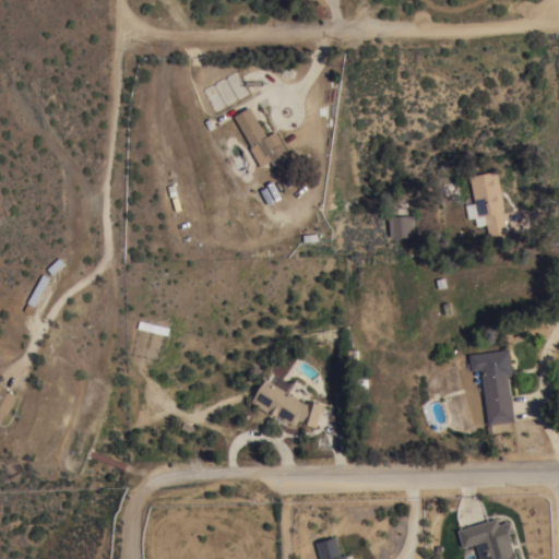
[(213,113),(200,88),(236,69),(249,93),(213,113)]
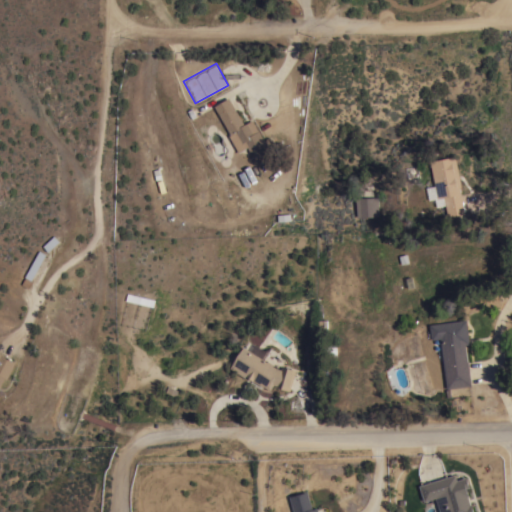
[(229,97),(244,124),(252,119),(264,140),(269,137),(276,149),(255,161),(245,143),(244,144),(243,142),(242,142),(241,141),(239,143),(237,139),(239,138),(235,131),(230,134),(214,106),(229,97)]
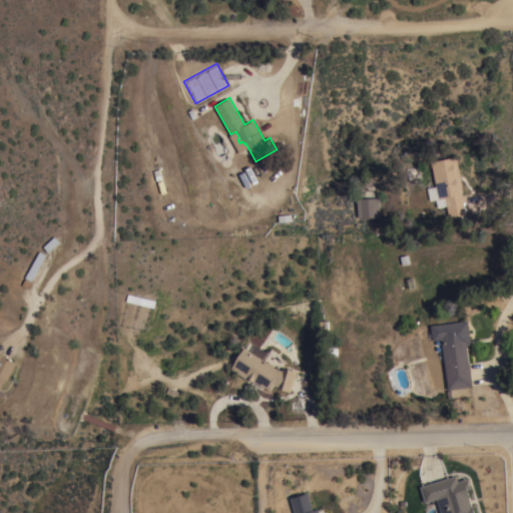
[(460,186),(465,213),(448,216),(444,196),(438,198),(431,160),(456,155),(462,186),(460,186)]
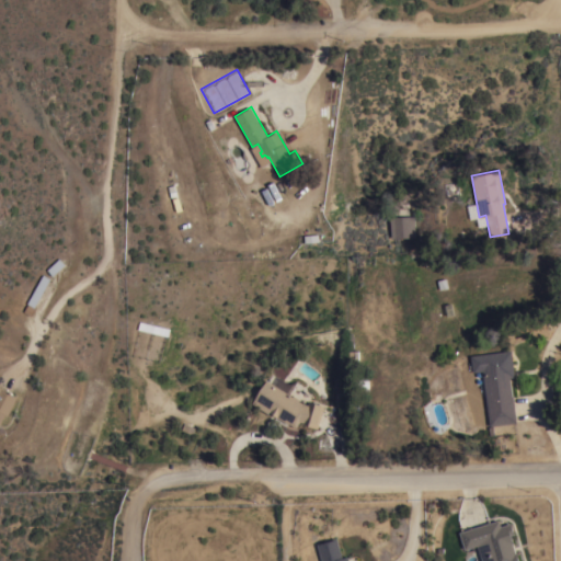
[(390,217),(413,215),(414,237),(391,238),(390,217)]
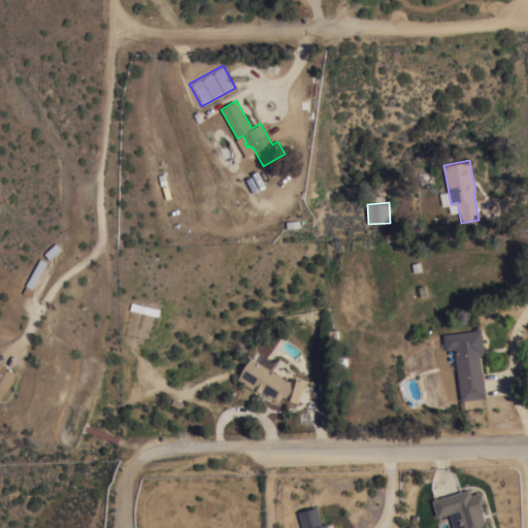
[(61,249),(48,259),(43,253),(55,242),(61,249)]
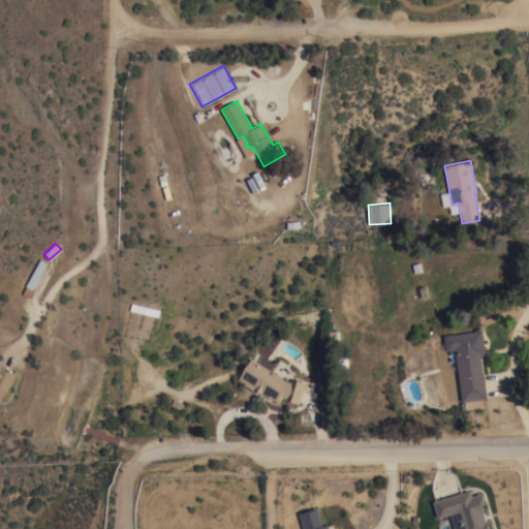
[(25,285),(39,258),(47,262),(32,289),(33,289),(28,298),(21,294),(26,286),(25,285)]
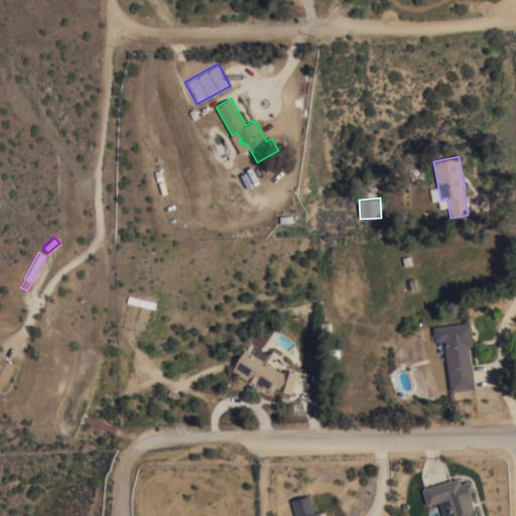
[(443,341),(434,342),(432,327),(470,321),(473,346),(469,347),(471,364),(472,364),(475,388),(449,391),(443,341)]
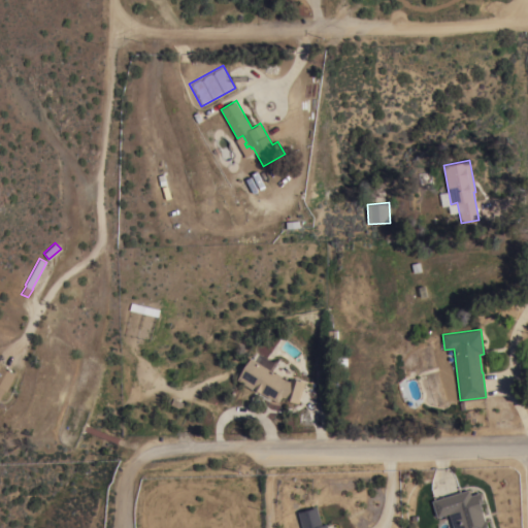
[(251,357),(274,372),(275,371),(281,374),(279,375),(285,378),(288,380),(289,376),(294,378),(295,376),(301,378),(300,380),(304,382),(298,402),(283,397),(283,396),(282,396),(277,402),(271,397),(270,398),(254,388),(253,389),(236,378),(251,357)]
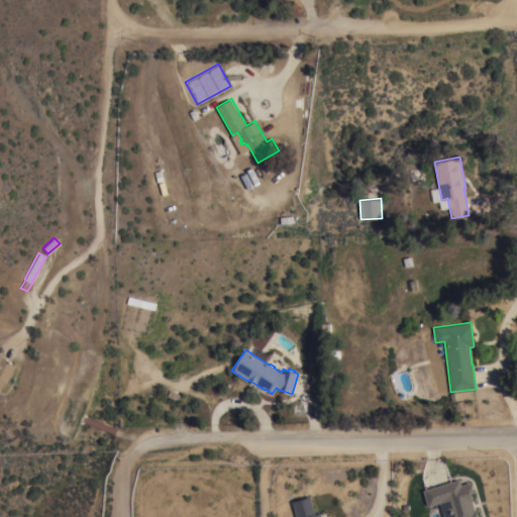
[(0,356),(7,360),(8,359),(11,360),(10,363),(15,366),(7,383),(4,381),(0,388),(0,356)]
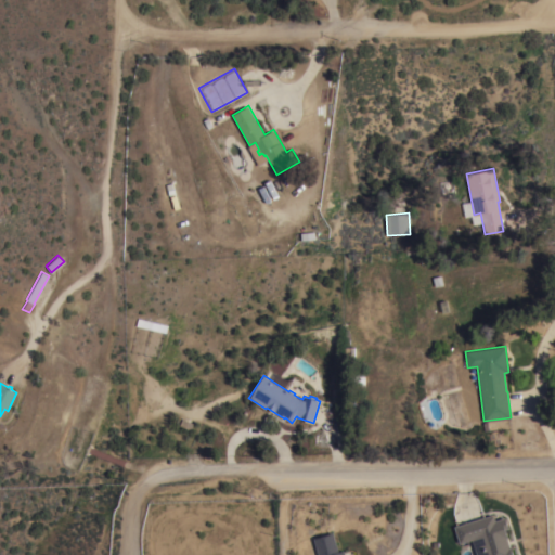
[(476,554),(472,539),(459,543),(454,526),(493,514),(495,519),(505,517),(508,528),(505,529),(507,537),(506,537),(510,546),(511,546),(513,554),(476,554)]
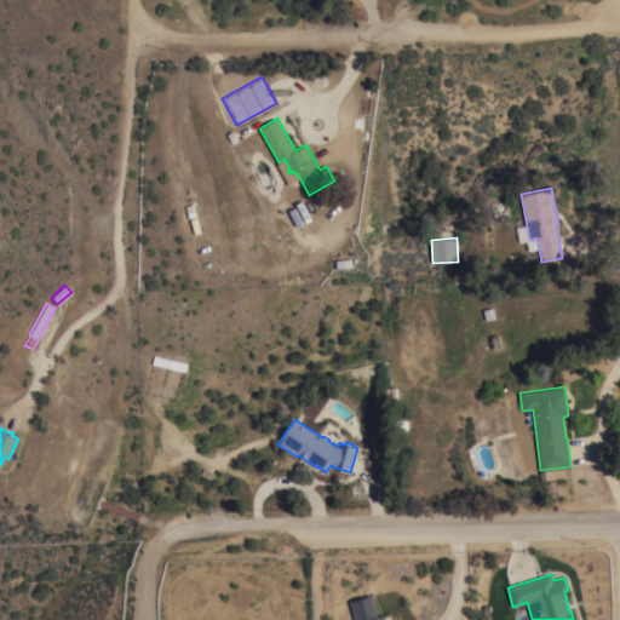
[(355,619),(350,601),(372,595),(378,616),(384,614),(385,619),(355,619)]
